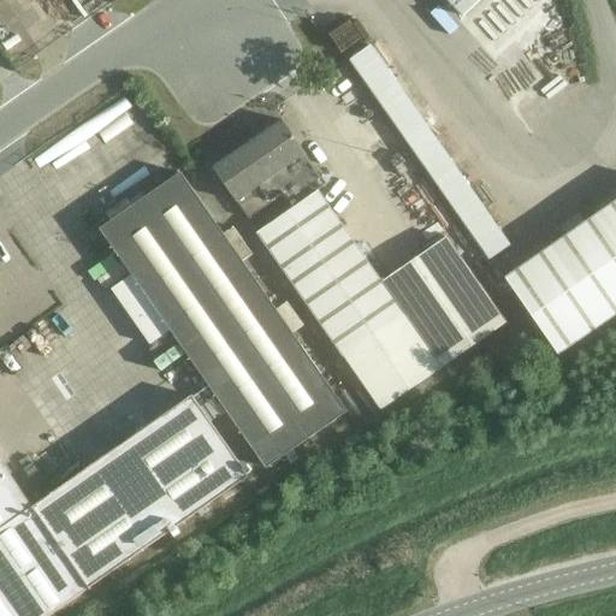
[(448,0),(463,17),(481,0),(448,0)]
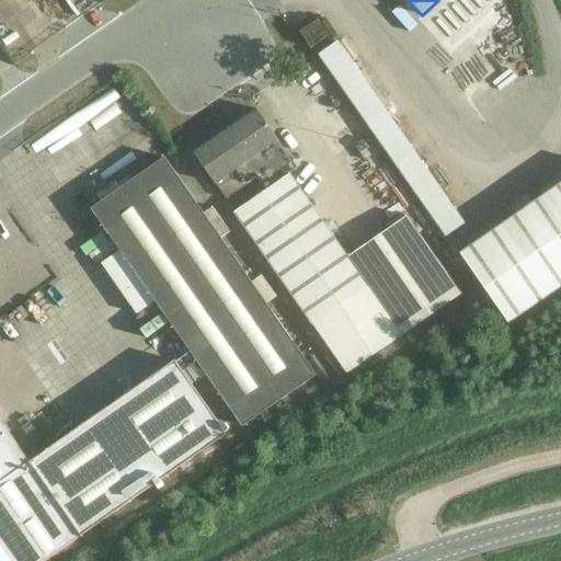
[(256,179),(265,191),(235,213),(346,374),(460,295),(407,216),(347,258),(289,174),(297,169),(278,140),(256,110),(194,153),(226,199),(256,179)]
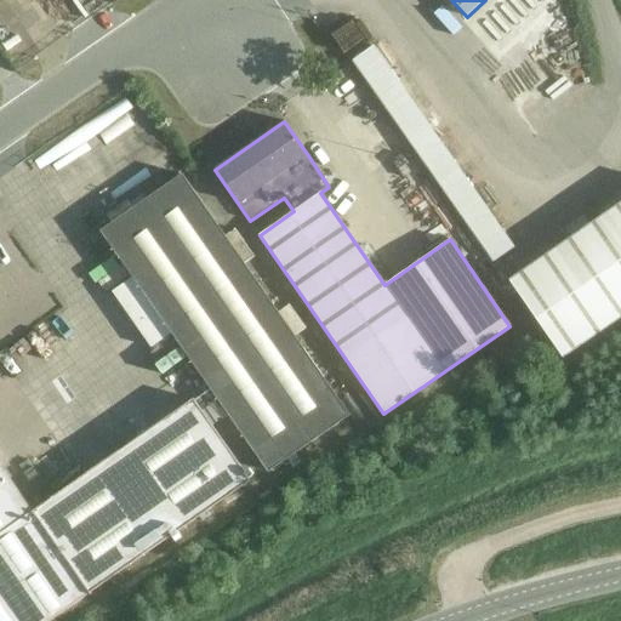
[(182,175),(101,232),(134,278),(113,291),(153,348),(172,335),(221,403),(268,472),(286,460),(292,468),(301,462),(295,454),(349,416),(295,337),(278,313),(244,265),(227,239),(182,175)]
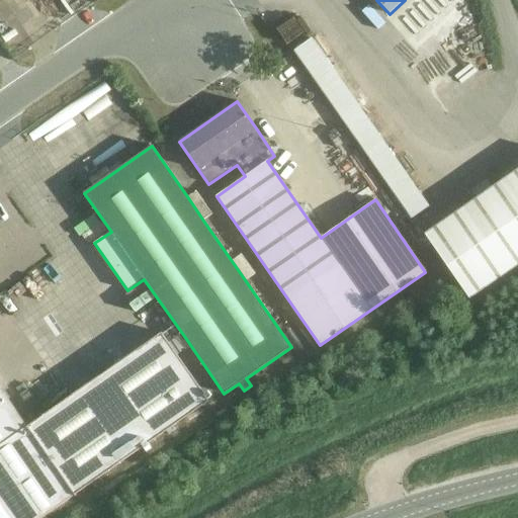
[(517,170),(425,235),(469,298),(517,264),(517,170)]
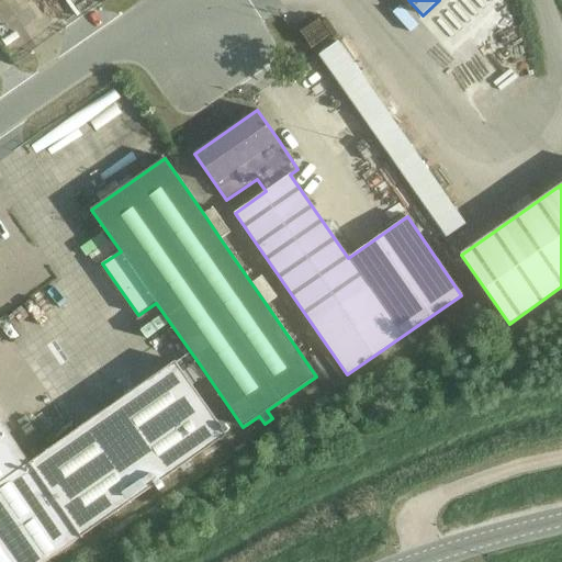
[(467,226),(445,242),(452,253),(474,237),(467,226)]
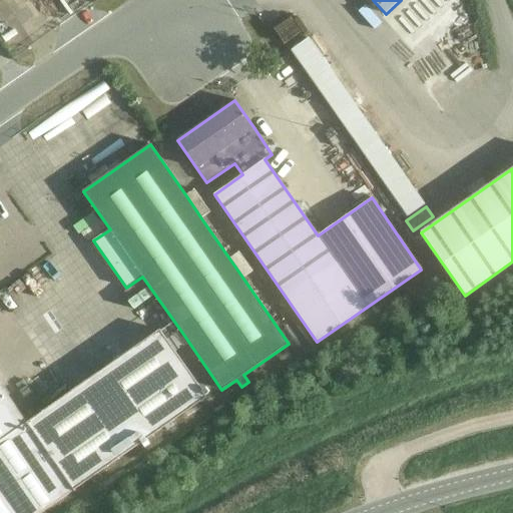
[(0,512),(40,512),(73,490),(205,398),(158,331),(26,423),(0,385),(0,512)]
